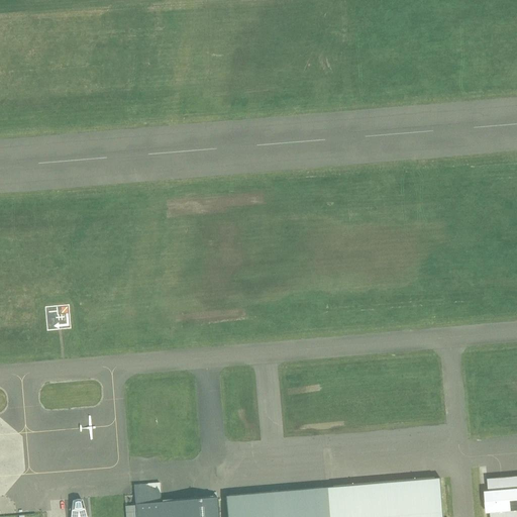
[(516,516),(516,477),(487,480),(490,516),(516,516)]
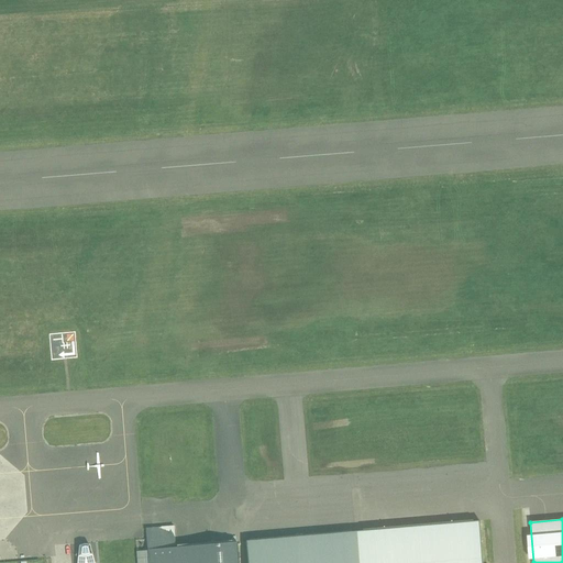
[(483,562),(479,521),(357,532),(360,562),(483,562)]
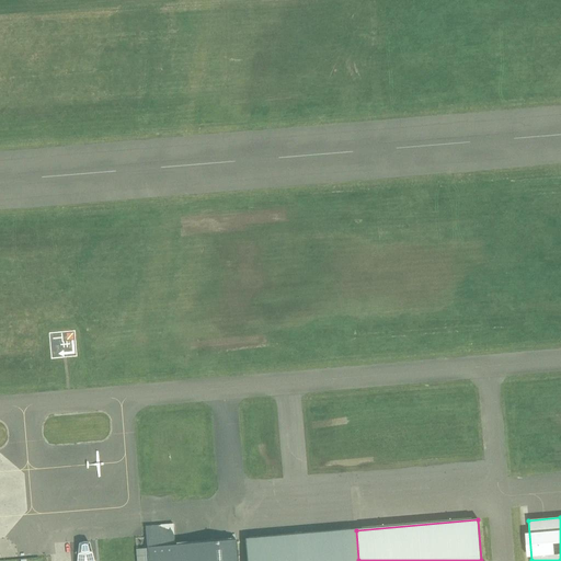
[(248,539),(244,539),(245,560),(358,560),(356,530),(352,530),(352,529),(248,538),(248,539)]
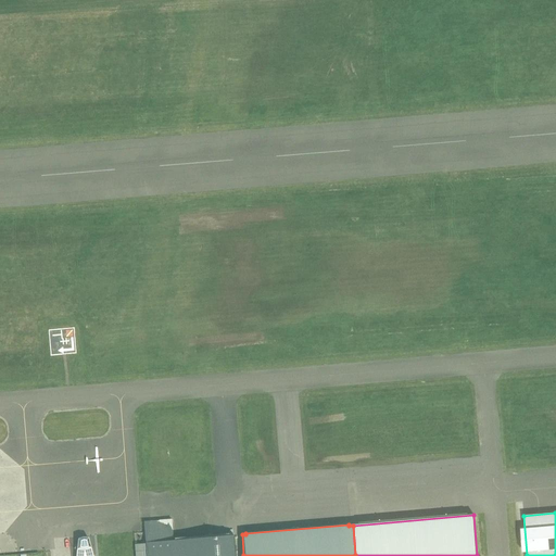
[(146,543),(146,552),(146,555),(235,555),(234,535),(174,541),(146,543)]
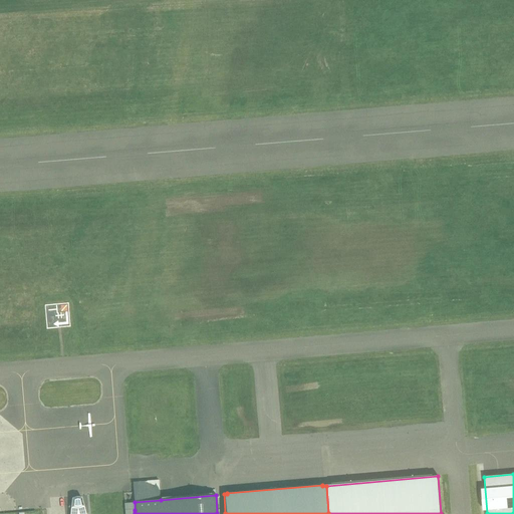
[(71,499),(69,513),(85,513),(82,499),(76,498),(71,499)]
